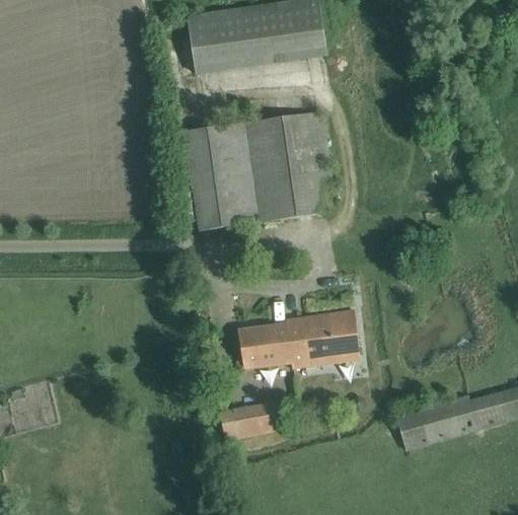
[(201,67),(334,55),(328,0),(317,0),(197,11),(201,67)]
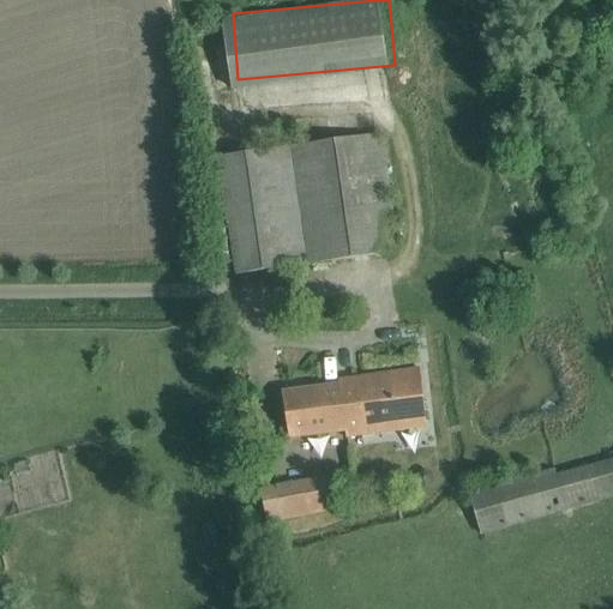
[(383,131),(244,150),(217,154),(234,271),(392,248),(390,233),(395,231),(384,157),(386,157),(383,131)]
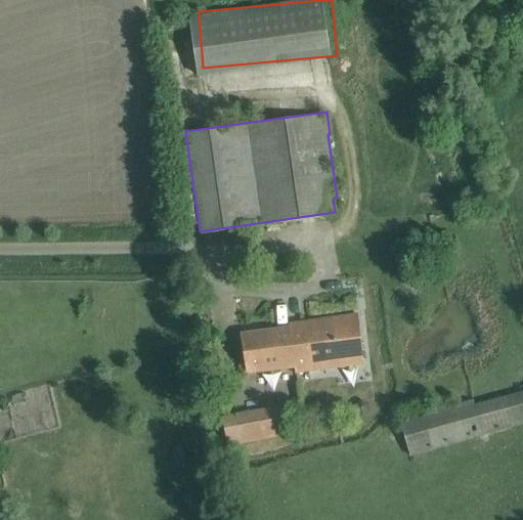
[(288,326),(268,328),(240,332),(246,371),(294,365),(294,371),(337,364),(363,361),(357,312),(288,321),(288,326)]
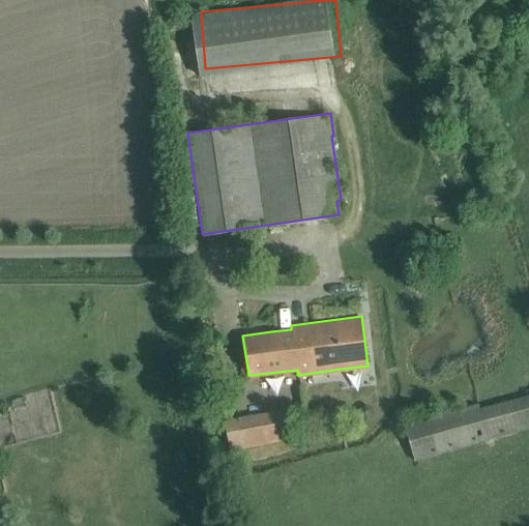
[(488,439),(477,400),(403,420),(414,460),(488,439)]
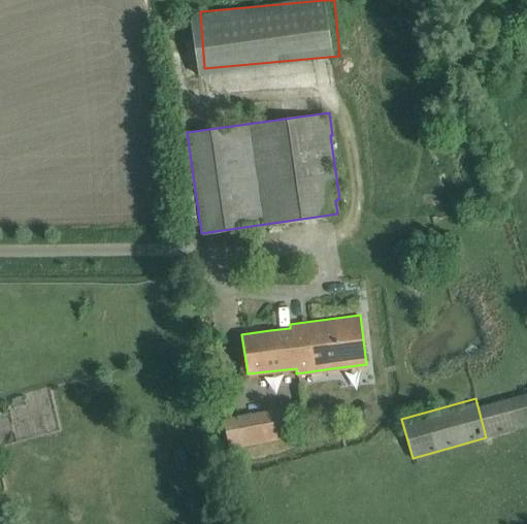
[(291,435),(289,426),(286,405),(223,418),(228,448),(291,435)]
